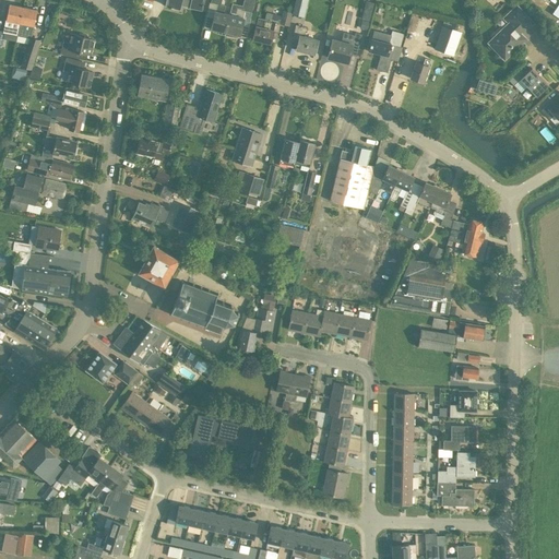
[(180,6),(189,8),(202,11),(204,0),(166,0),(166,6),(179,9),(180,6)]
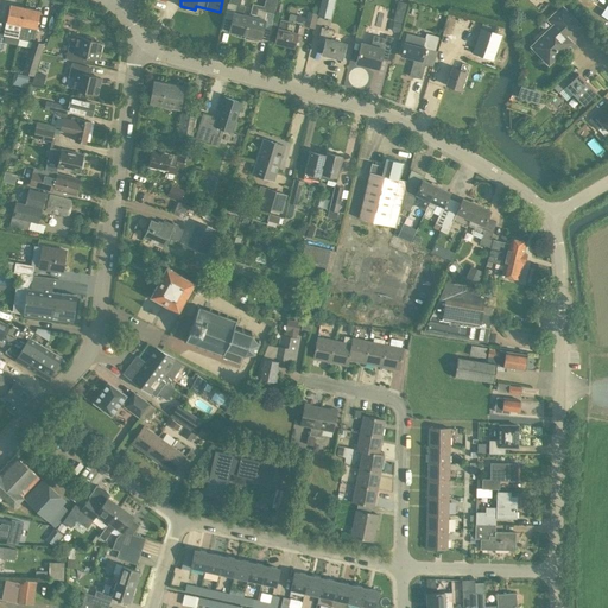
[(245,35),(251,7),(240,5),(241,0),(229,0),(229,2),(235,5),(234,12),(232,19),(229,31),(245,35)]
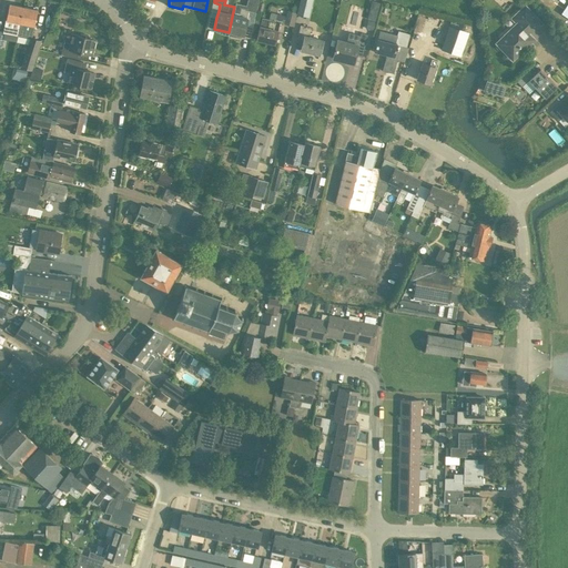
[(235,3),(234,7),(229,32),(243,37),(247,18),(246,18),(249,11),(255,13),(259,0),(247,0),(246,7),(235,3)]
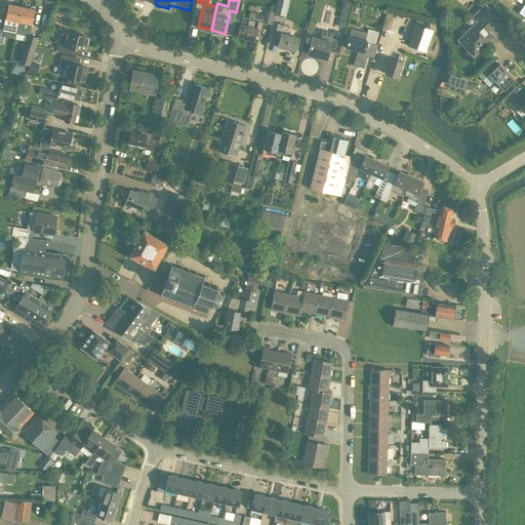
[(289,0),(278,0),(275,12),(286,15),(289,0)]
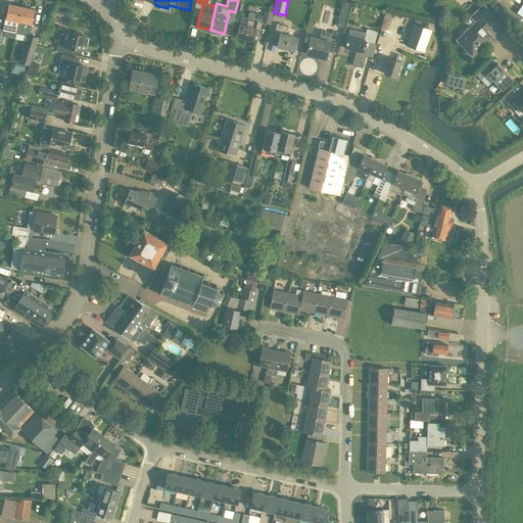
[(340,0),(335,25),(343,27),(349,2),(342,0),(340,0)]
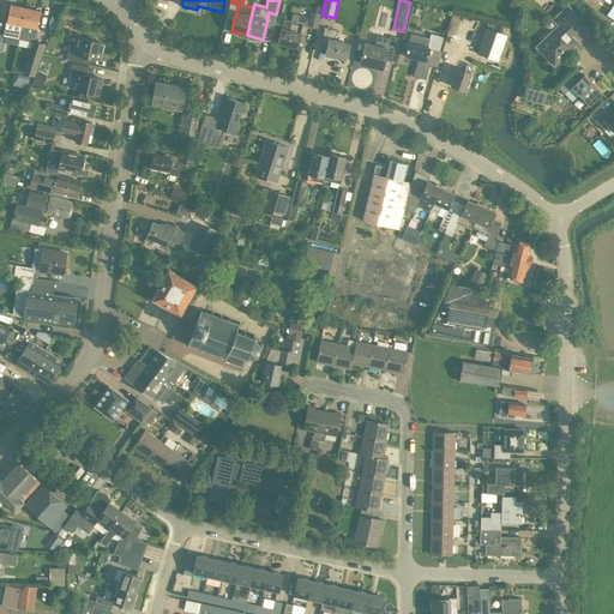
[(7,23),(5,35),(19,37),(22,25),(25,7),(11,5),(7,23)]
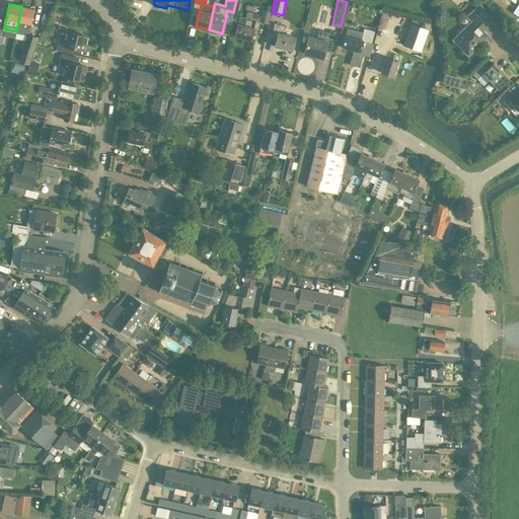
[(469,53),(485,39),(485,33),(484,31),(495,20),(479,5),(467,16),(472,21),(461,32),(461,36),(455,42),(462,49),(463,47),(469,53)]
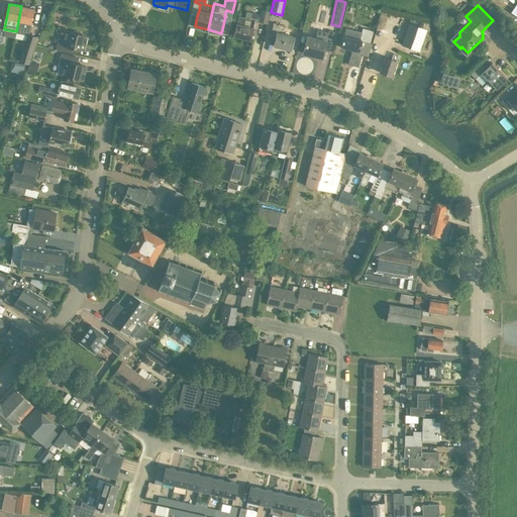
[(18,21),(16,31),(28,34),(30,24),(30,23),(33,9),(21,6),(18,21)]
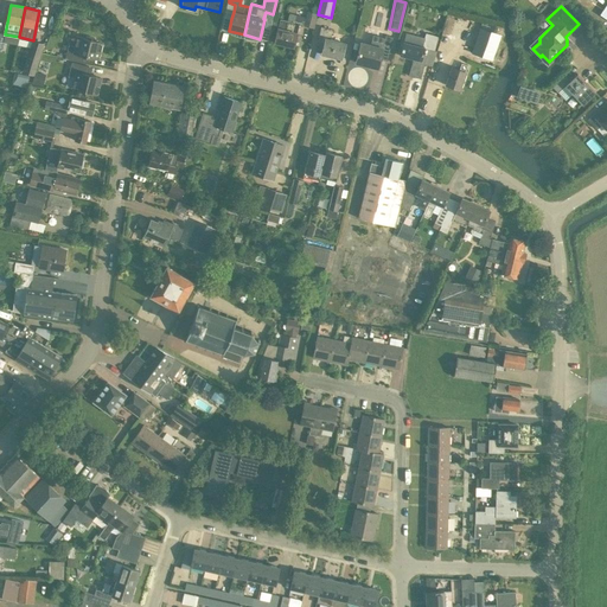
[(278,29),(274,43),(293,48),(296,33),(301,34),(304,26),(313,29),(318,14),(306,12),(305,18),(296,16),(289,13),(287,21),(280,19),(278,29)]
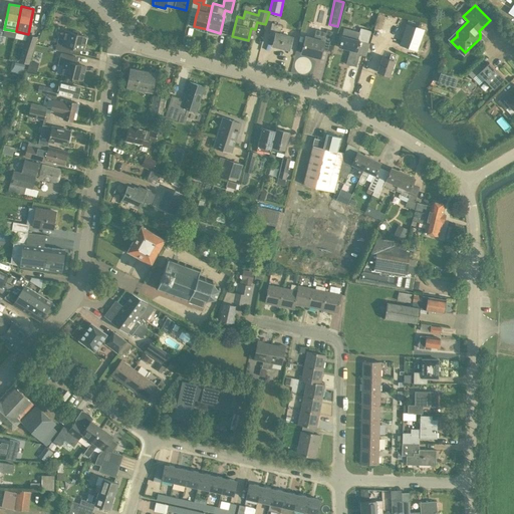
[(283,25),(271,22),(268,34),(274,36),(272,45),(289,49),(292,36),(279,33),(281,28),(282,29),(283,25)]
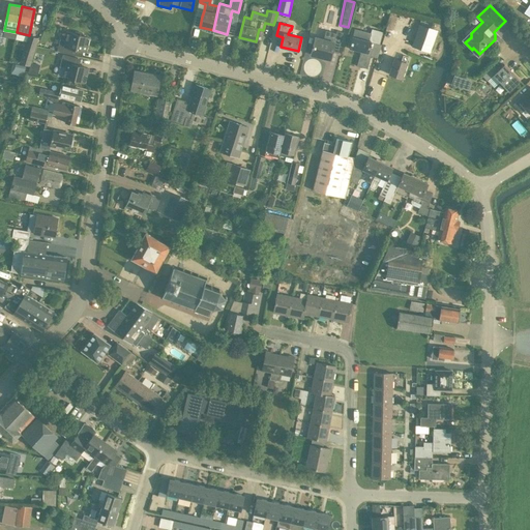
[(420,23),(412,46),(430,52),(438,29),(420,23)]
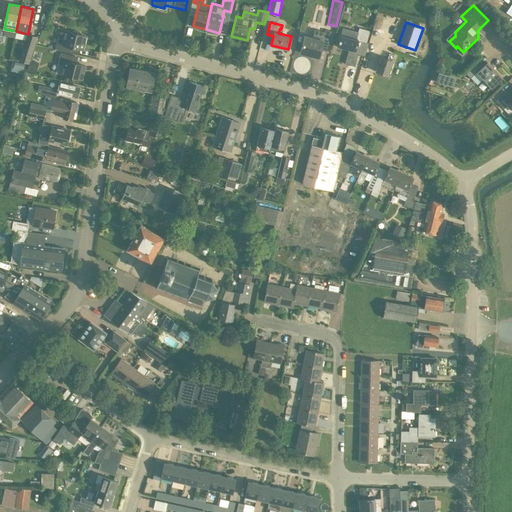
[(358,55),(364,57),(368,43),(366,43),(369,31),(359,28),(356,39),(340,35),(337,47),(348,49),(345,64),(355,66),(358,55)]
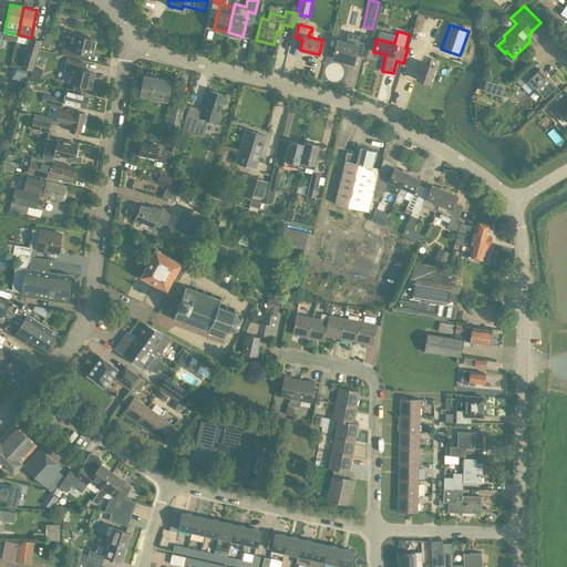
[(92,54),(95,40),(88,38),(89,35),(81,33),(80,35),(72,34),(70,43),(64,42),(61,54),(76,59),(79,52),(92,54)]
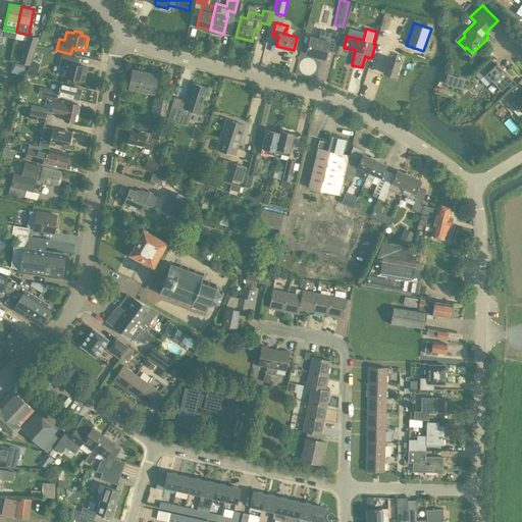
[(338,32),(331,31),(330,33),(321,31),(319,39),(310,37),(306,54),(325,59),(327,51),(333,52),(338,32)]
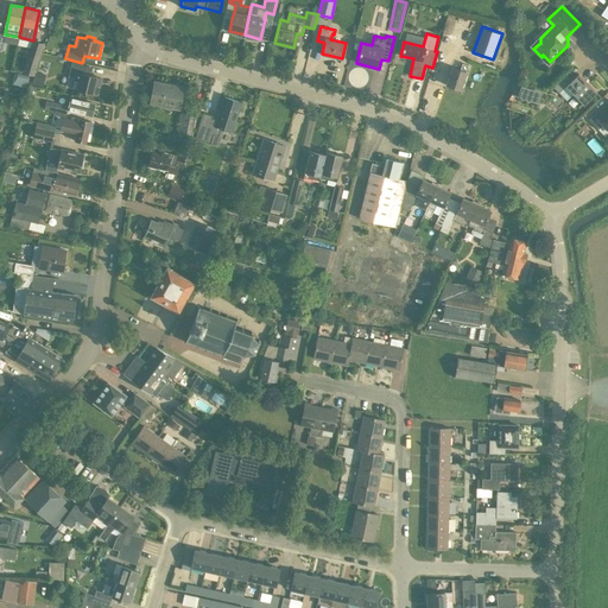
[(42,44),(33,42),(23,71),(32,75),(35,65),(36,65),(42,44)]
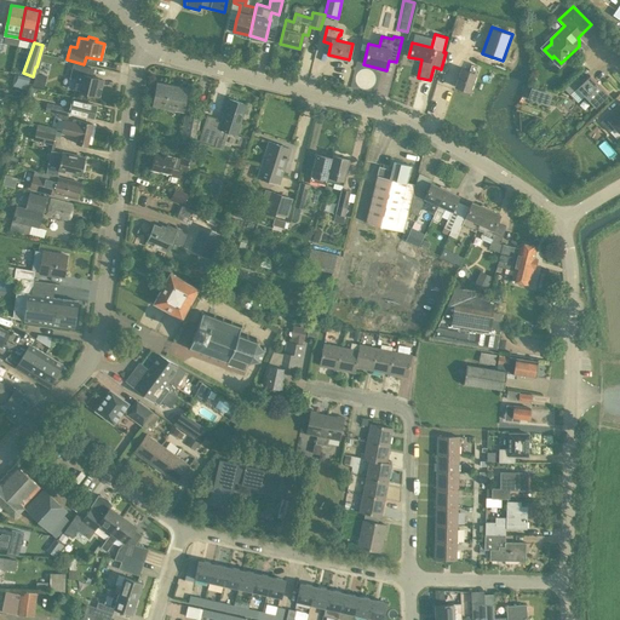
[(69,78),(76,80),(74,90),(99,96),(103,80),(89,76),(91,68),(73,63),(69,78)]
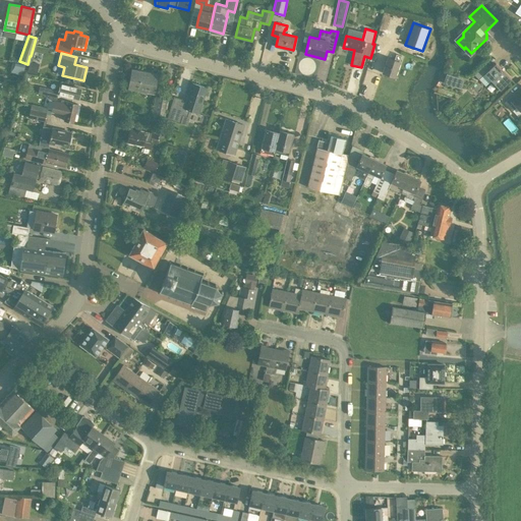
[(394,60),(388,58),(382,73),(394,77),(400,62),(399,62),(401,56),(396,54),(394,60)]
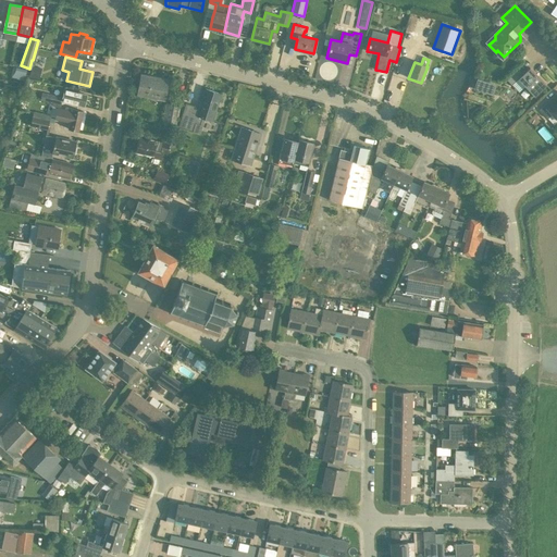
[(26,75),(27,69),(14,65),(13,72),(26,75)]
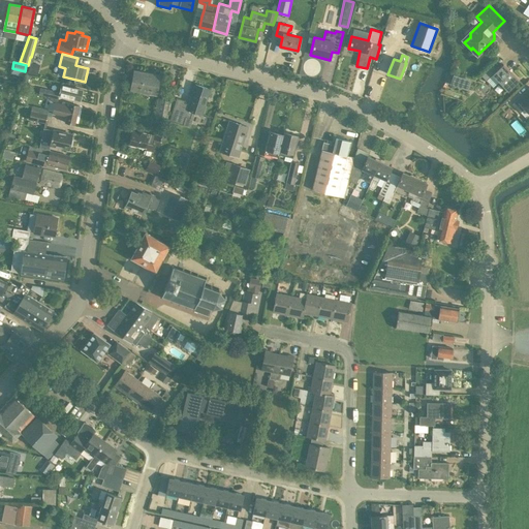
[(30,62),(28,72),(37,74),(39,64),(30,62)]
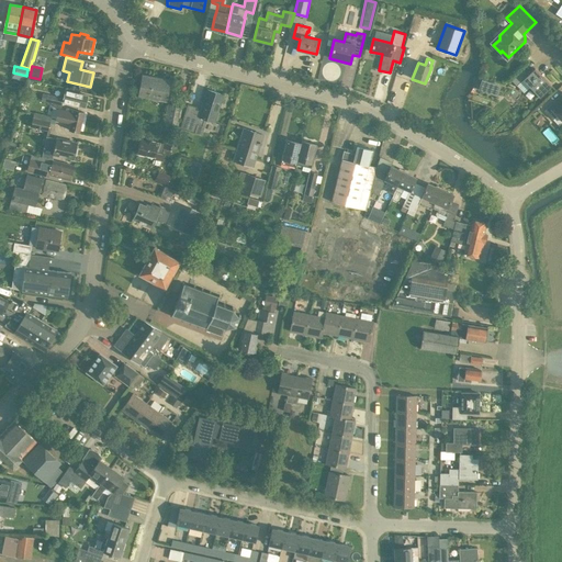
[(527,75),(523,69),(512,80),(516,86),(523,80),(539,98),(551,86),(535,68),(527,75)]
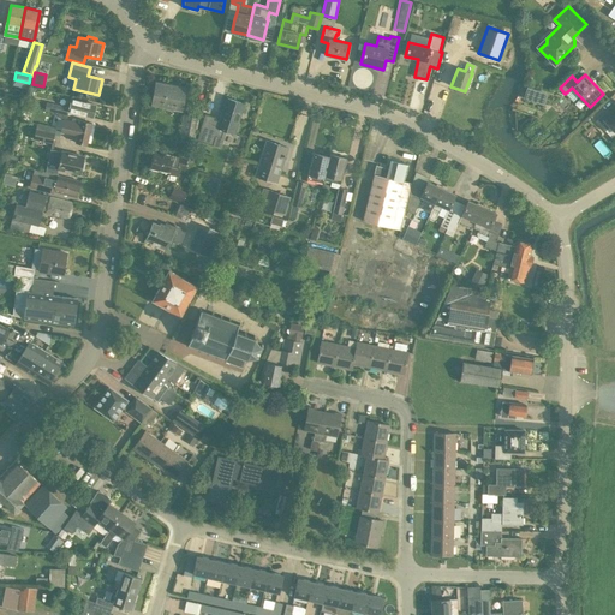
[(155,82),(151,105),(183,111),(186,88),(155,82)]
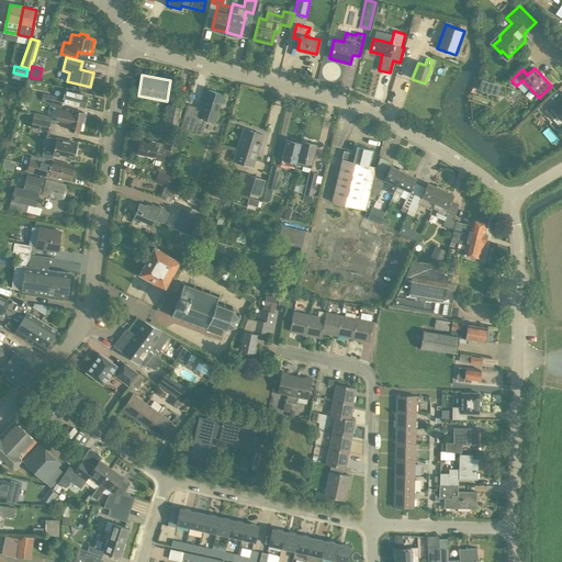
[(480,89),(496,94),(501,83),(483,78),(480,89)]
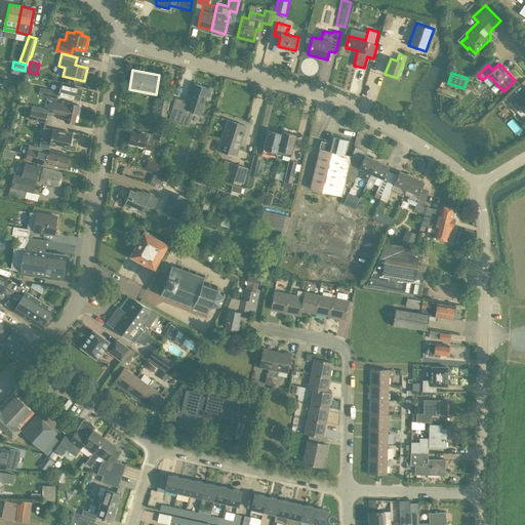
[(173,99),(167,120),(182,124),(183,118),(191,120),(194,112),(200,114),(208,88),(194,83),(187,104),(178,102),(173,99)]
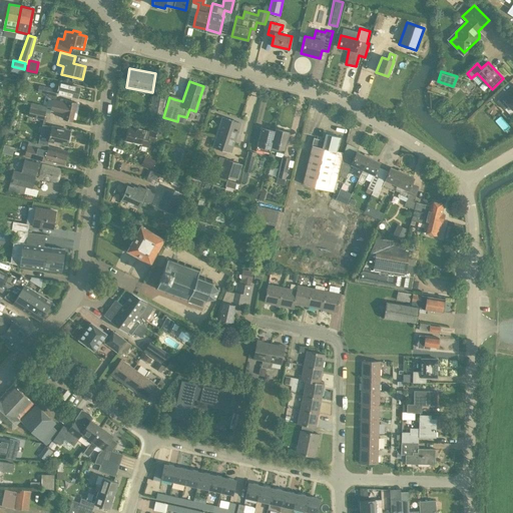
[(49,94),(48,99),(56,100),(57,96),(57,93),(63,94),(77,98),(80,87),(59,82),(57,89),(39,85),(37,91),(49,94)]
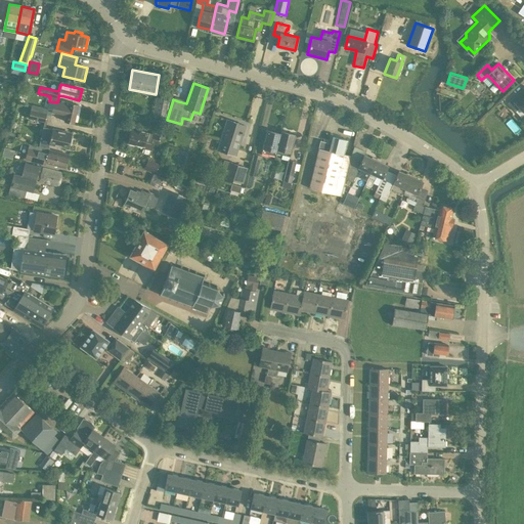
[(522,97),(518,92),(507,103),(515,112),(519,107),(523,112),(523,95),(523,96),(522,97)]
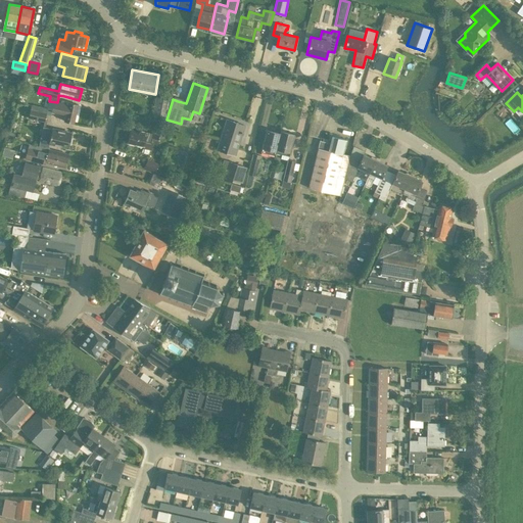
[(170,99),(156,97),(153,113),(165,116),(170,99)]
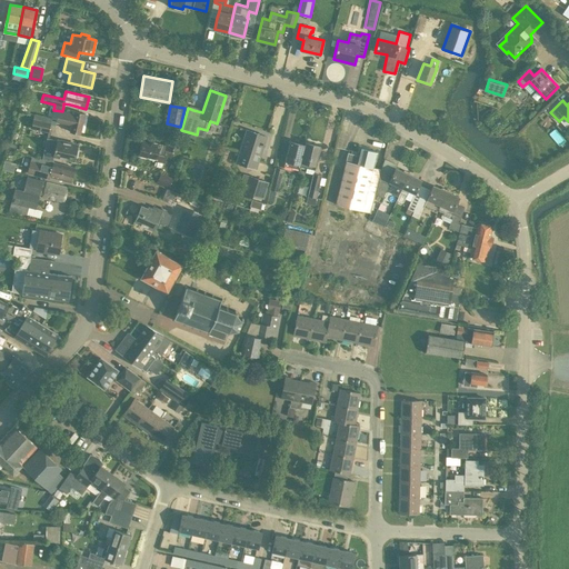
[(53,110),(51,118),(51,119),(57,120),(57,121),(71,125),(70,131),(80,133),(85,113),(73,111),(73,113),(62,111),(53,110)]
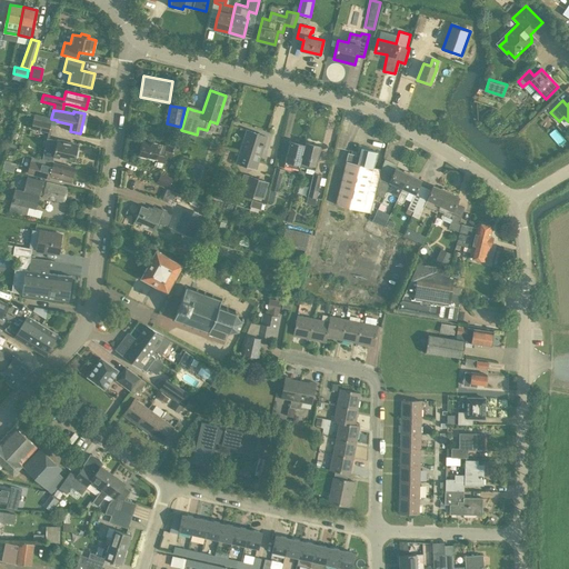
[(51,119),(51,118),(35,115),(31,128),(48,132),(51,119)]
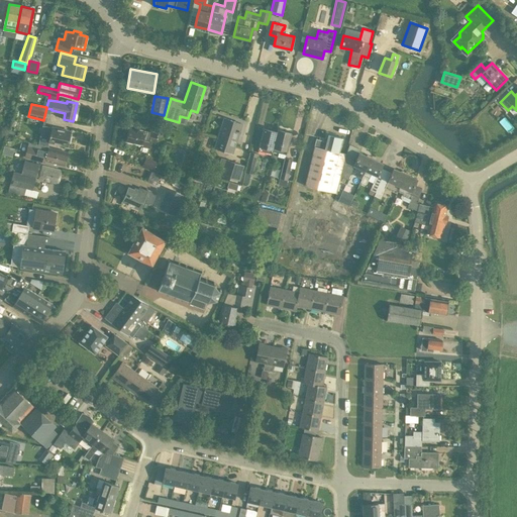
[(214,147),(232,153),(242,124),(224,118),(214,147)]
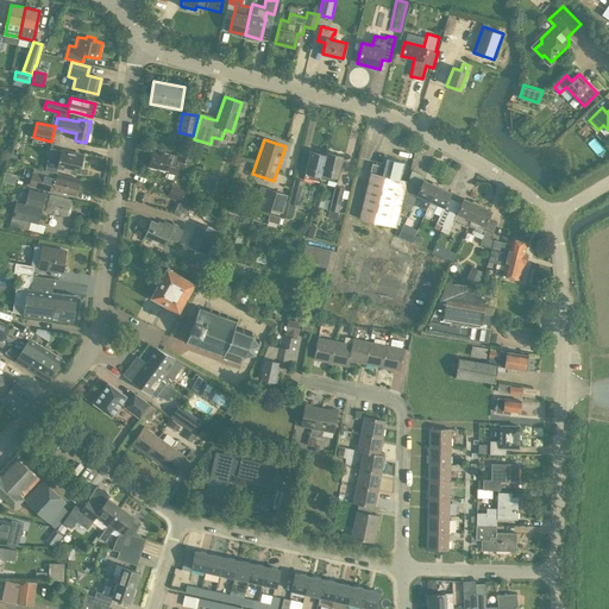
[(61,150),(50,148),(45,170),(57,173),(58,167),(79,171),(82,155),(61,150)]
